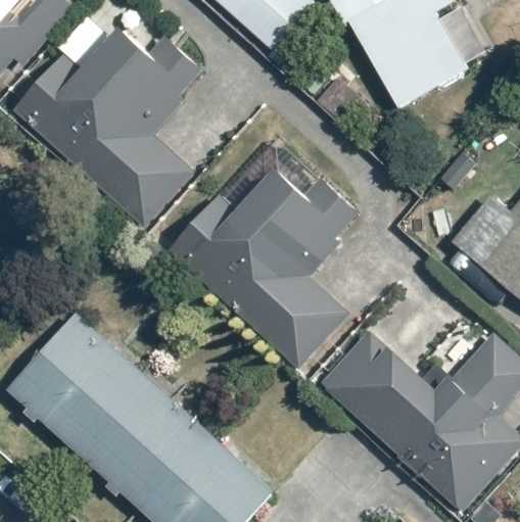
[(0,75),(18,53),(30,62),(74,10),(61,0),(0,0),(0,75)]
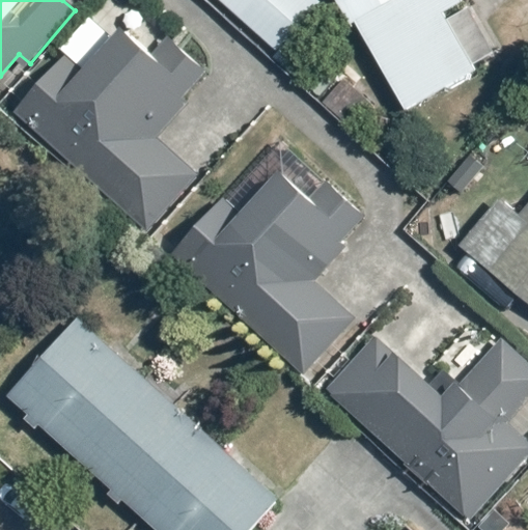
[(216,0),(279,57),(324,8),(315,0),(216,0)]
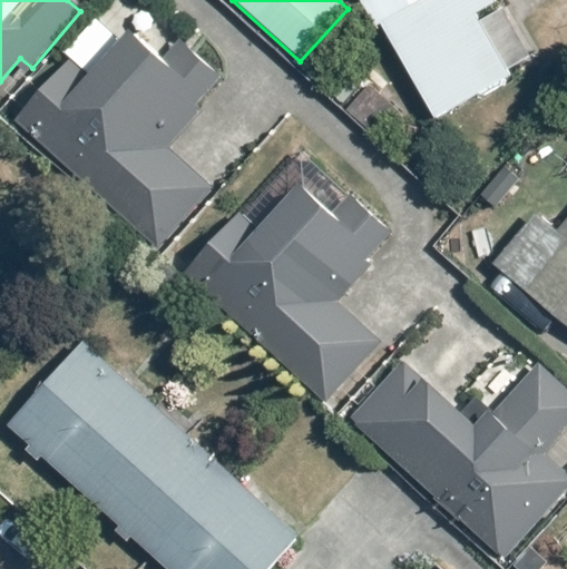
[(358,0),(374,28),(381,23),(434,114),(505,71),(470,13),(491,0),(358,0)]
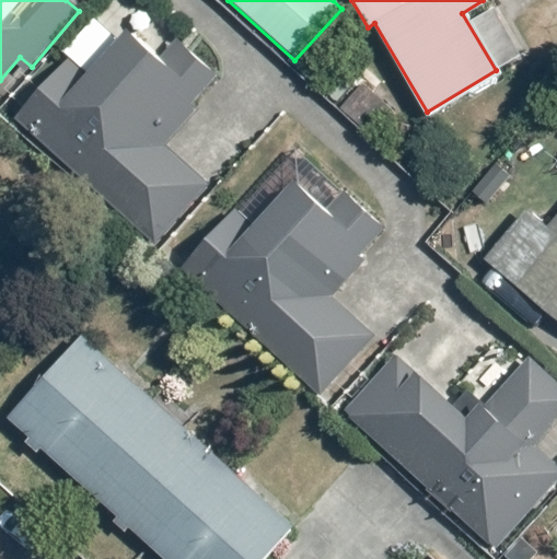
[(62,54),(9,121),(153,241),(204,181),(164,148),(200,104),(195,100),(227,61),(190,32),(162,66),(123,33),(89,74),(62,54)]
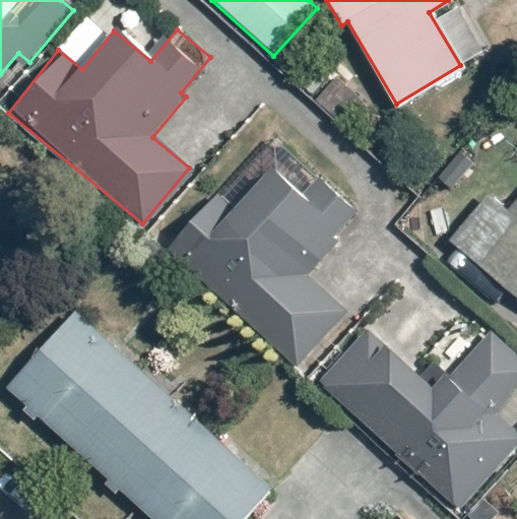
[(219,189),(168,247),(299,363),(345,310),(304,273),(357,214),(323,184),(304,206),(263,171),(235,202),(219,189)]
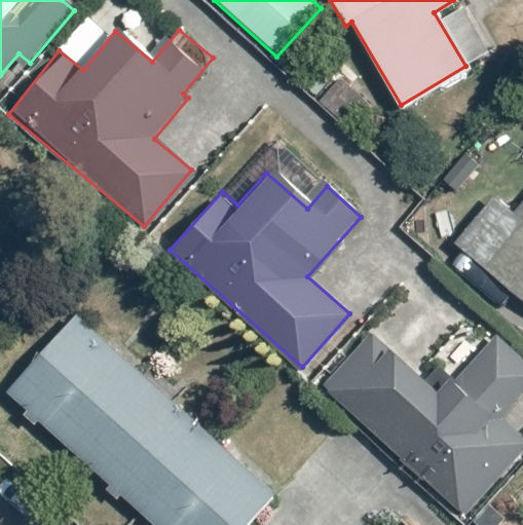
[(522,201),(511,219),(487,201),(453,246),(522,299),(522,201)]
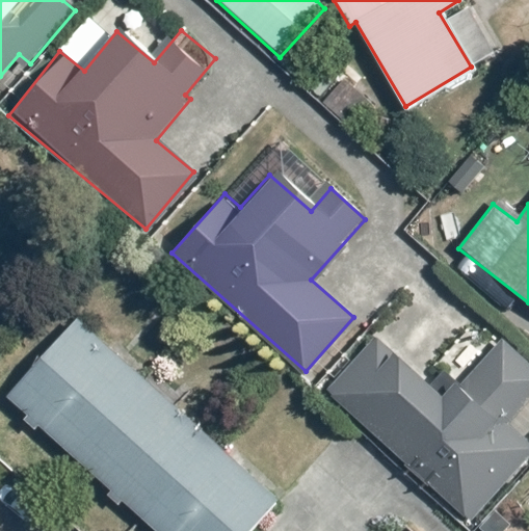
[(248,530),(278,499),(77,316),(4,396),(24,414),(20,418),(35,432),(40,427),(108,488),(103,495),(118,509),(124,503),(155,530),(248,530)]
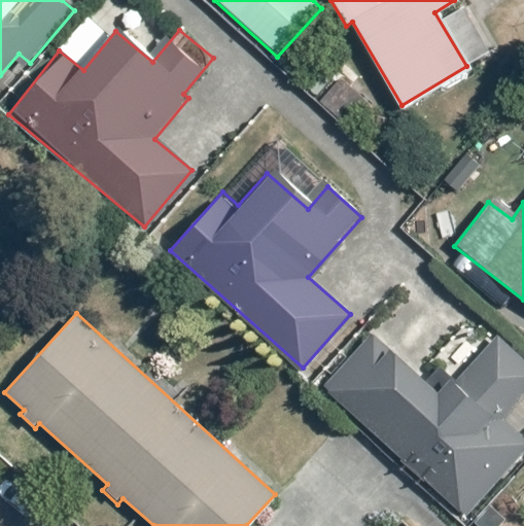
[(523,441),(515,433),(523,423),(523,361),(494,337),(454,380),(437,363),(420,381),(370,332),(343,361),(336,355),(304,389),(346,428),(353,420),(457,517),(523,445),(523,441)]
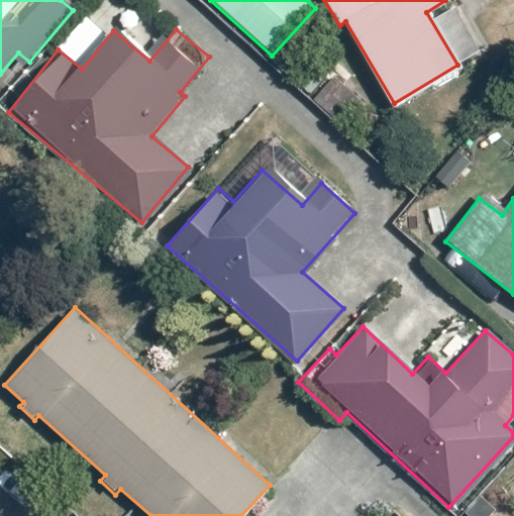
All buildings are outlined.
